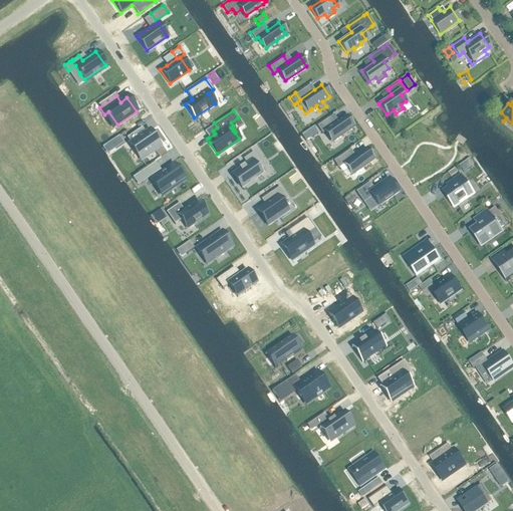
[(329,115),(316,124),(321,132),(323,130),(331,141),(352,126),(344,114),(337,119),(333,122),(329,115)]
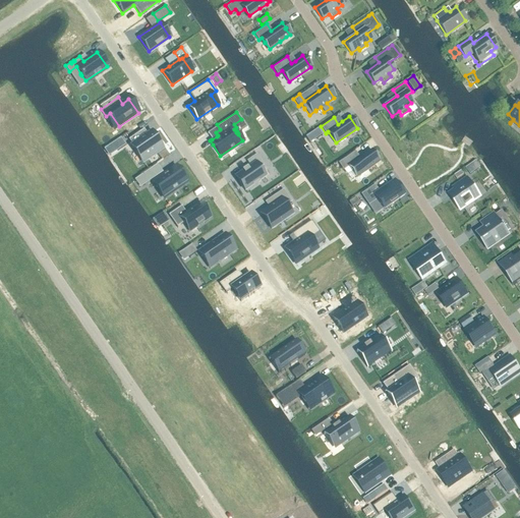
[(321,133),(316,126),(310,131),(314,137),(321,133)]
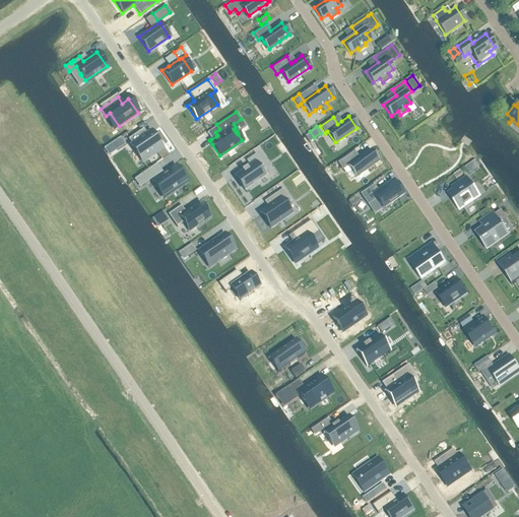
[(140,129),(128,137),(132,143),(131,143),(140,157),(160,144),(151,130),(144,134),(140,129)]
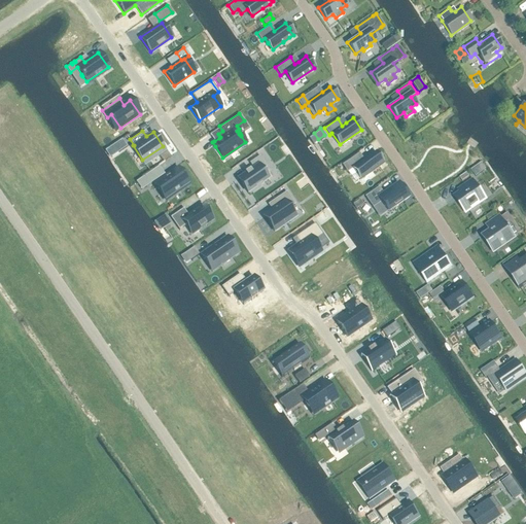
[(120,138),(110,145),(115,151),(126,145),(120,138)]
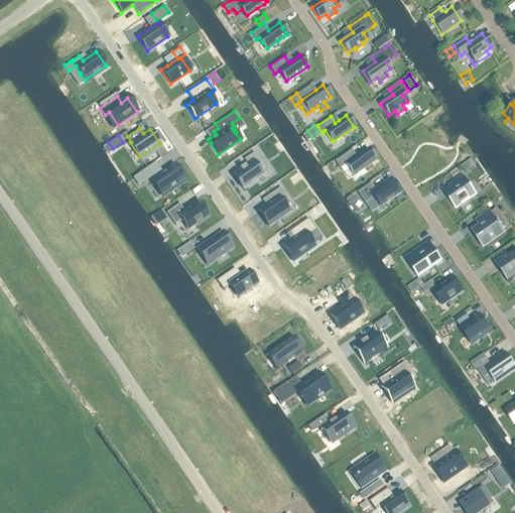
[(351,148),(334,160),(339,167),(346,162),(353,173),(365,165),(374,159),(366,148),(355,155),(351,148)]
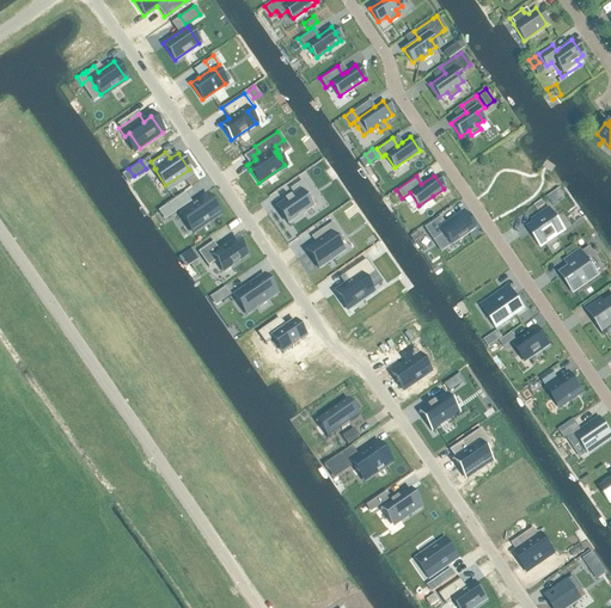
[(293,194),(275,207),(287,222),(310,206),(304,197),(310,192),(300,179),(288,188),(293,194)]
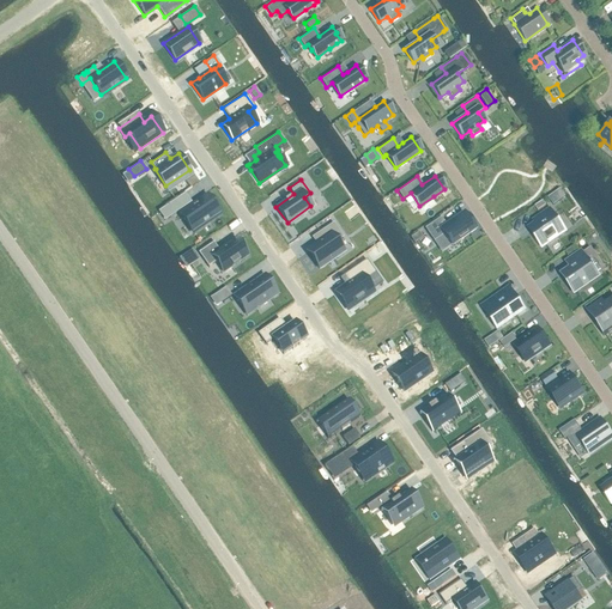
[(527,211),(528,196),(533,198),(533,187),(520,186),(519,211),(527,211)]
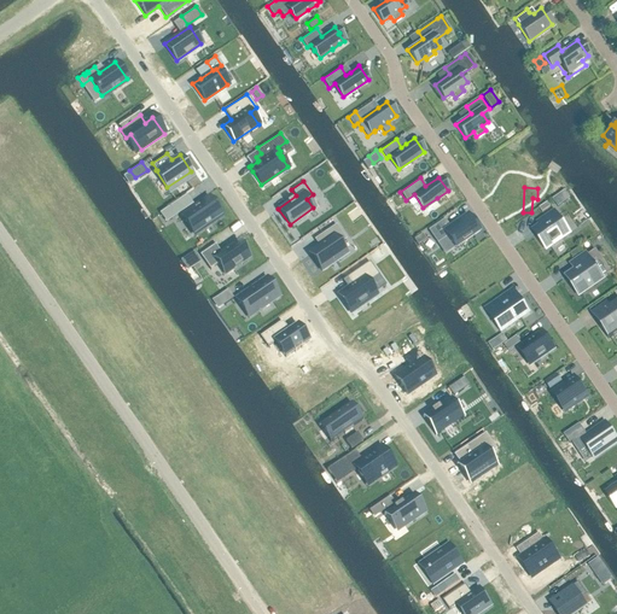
[(557,205),(569,197),(563,189),(551,197),(557,205)]
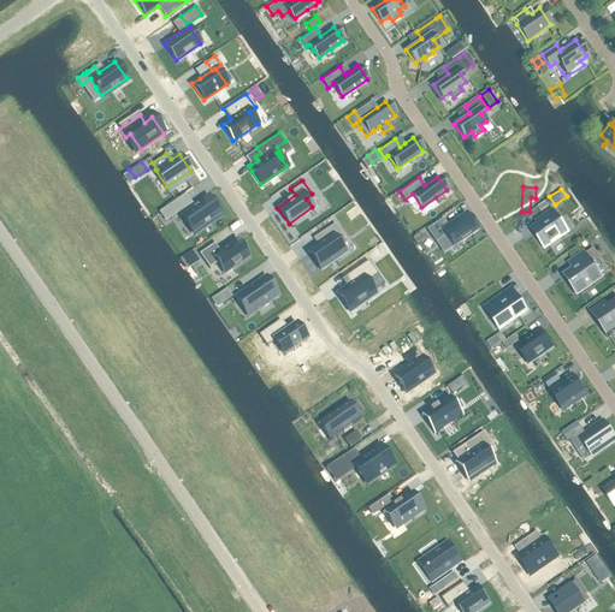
[(169,217),(191,202),(184,192),(163,207),(169,217)]
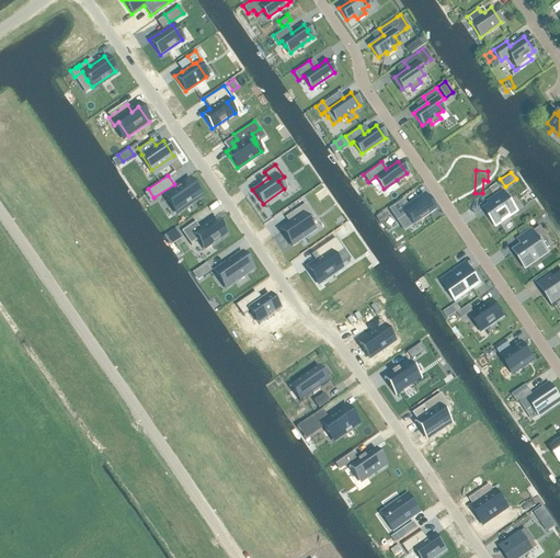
[(189,179),(164,195),(175,212),(200,194),(189,179)]
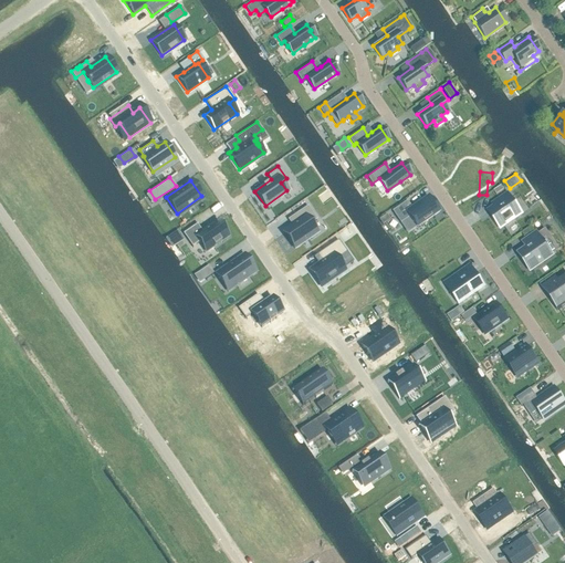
[(495,194),(503,188),(500,184),(492,189),(495,194)]
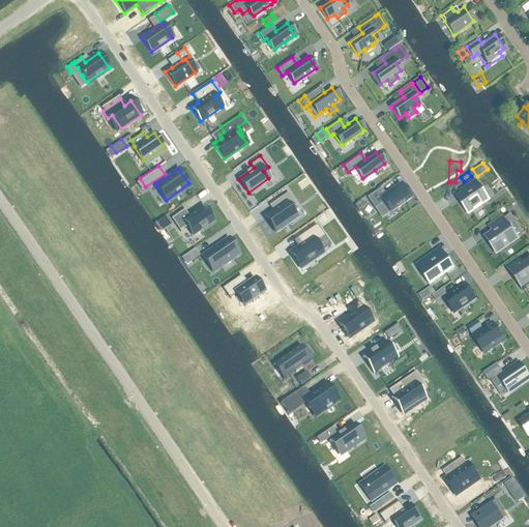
[(464,196),(459,200),(467,212),(487,198),(474,180),(460,189),(464,196)]
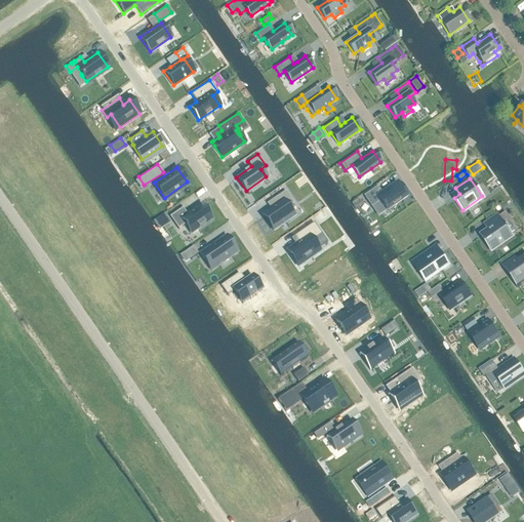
[(376,185),(362,195),(370,205),(378,200),(385,209),(405,195),(396,182),(381,192),(376,185)]
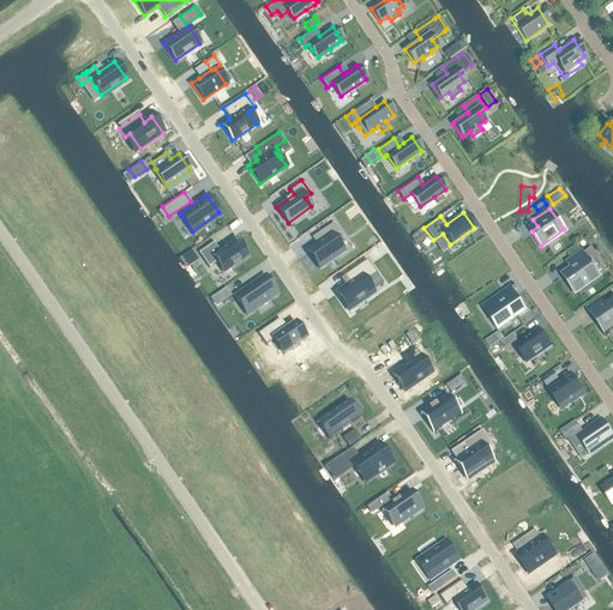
[(317,243),(306,251),(318,267),(343,251),(336,240),(342,236),(332,222),(314,235),(318,239),(314,241),(317,243)]
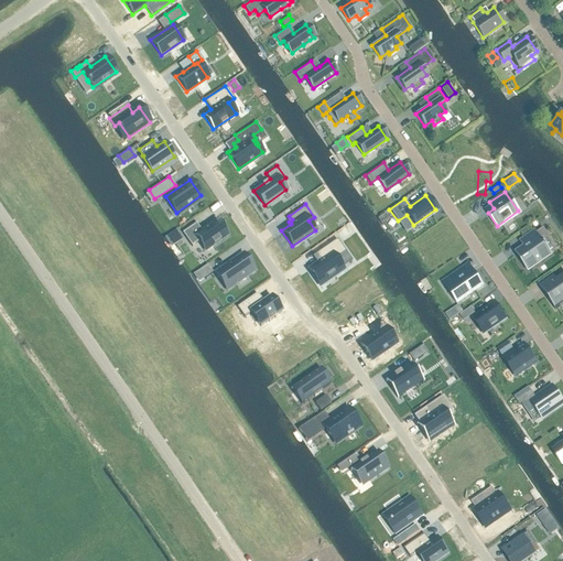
[(380,223),(387,217),(383,212),(376,217),(380,223)]
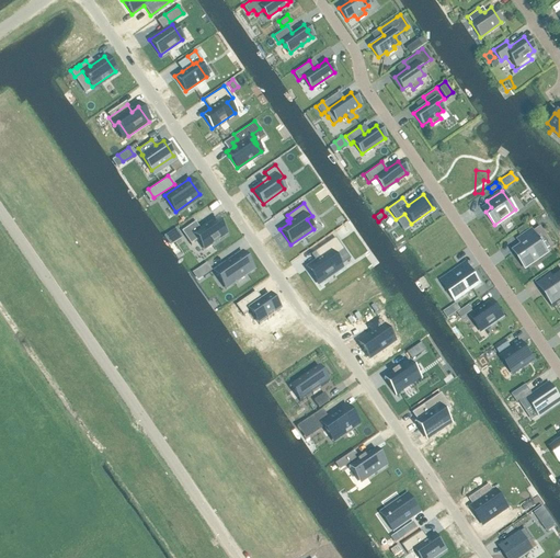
[(195,221),(181,231),(191,245),(197,239),(204,248),(212,242),(213,243),(219,239),(219,238),(226,232),(216,217),(201,228),(195,221)]
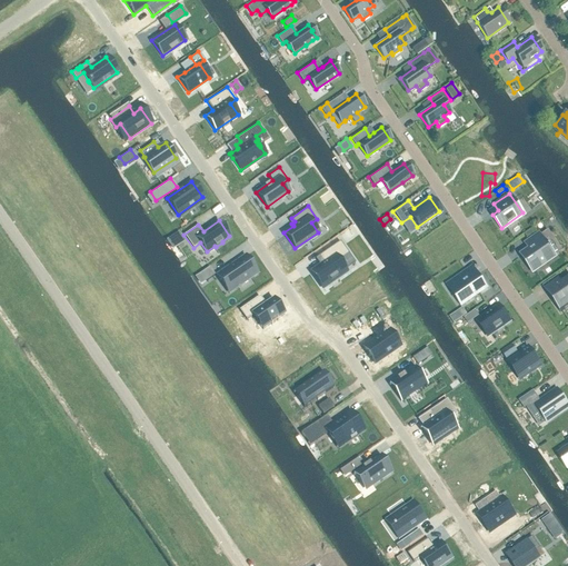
[(526,236),(536,229),(532,226),(524,232),(526,236)]
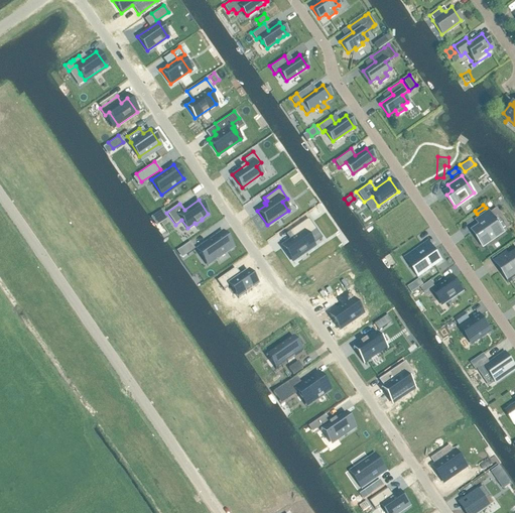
[(159,210),(149,217),(151,219),(155,216),(158,221),(164,217),(159,210)]
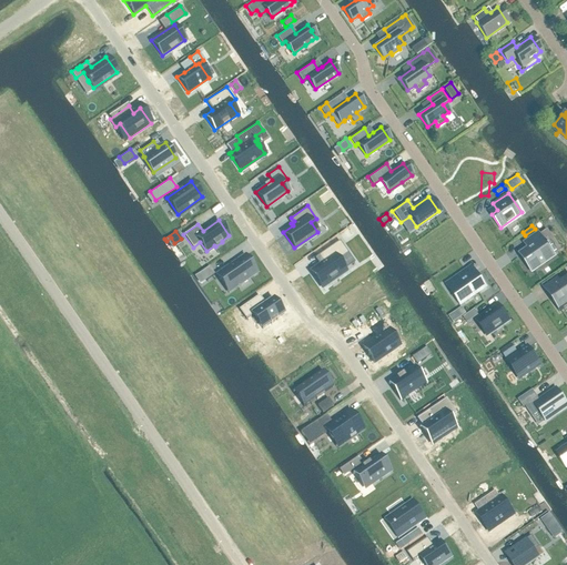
[(522,258),(530,270),(554,254),(538,232),(524,242),(528,249),(525,251),(527,254),(522,258)]
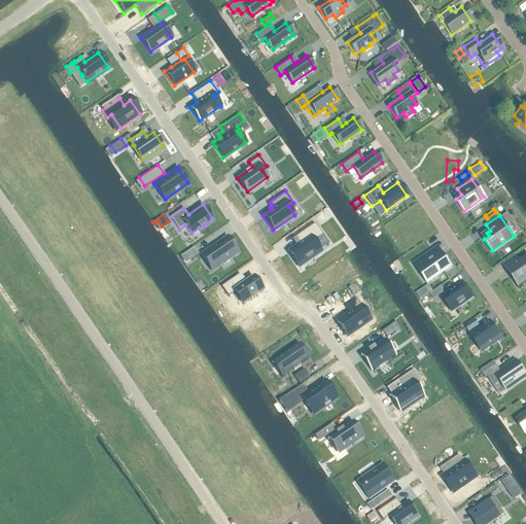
[(287,250),(297,266),(320,250),(318,249),(313,240),(322,234),(314,222),(294,236),(299,242),(295,245),(287,250)]
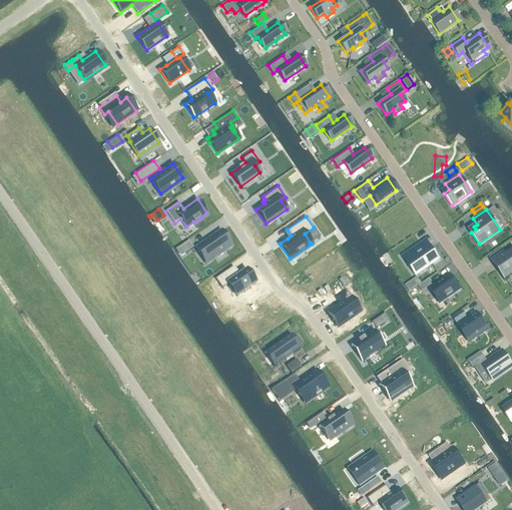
[(218,230),(196,245),(206,260),(213,255),(214,257),(221,251),(220,249),(227,244),(218,230)]
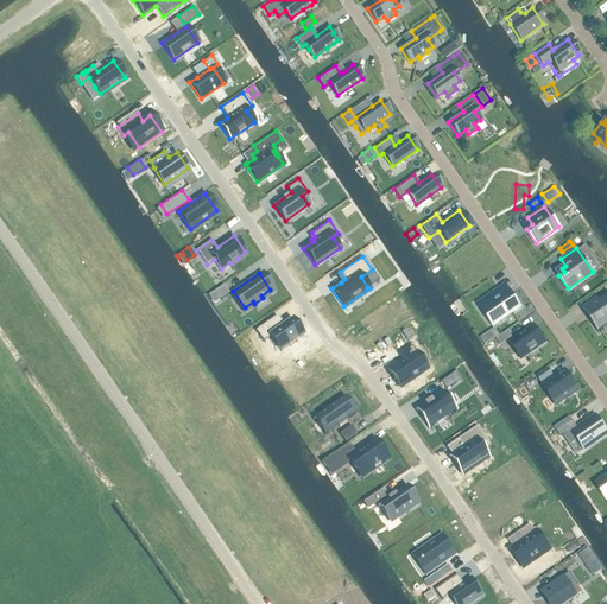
[(222,284),(214,290),(219,298),(228,292),(222,284)]
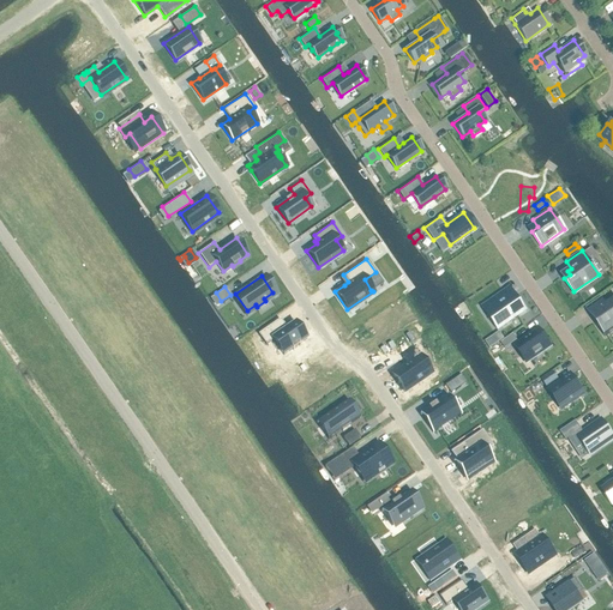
[(503,291),(481,306),(487,313),(491,310),(500,324),(523,308),(514,294),(508,297),(503,291)]
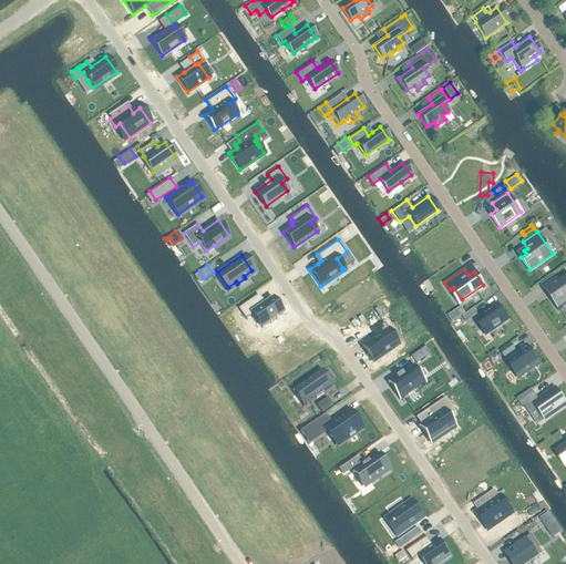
[(565,273),(545,288),(558,308),(565,303),(565,273)]
